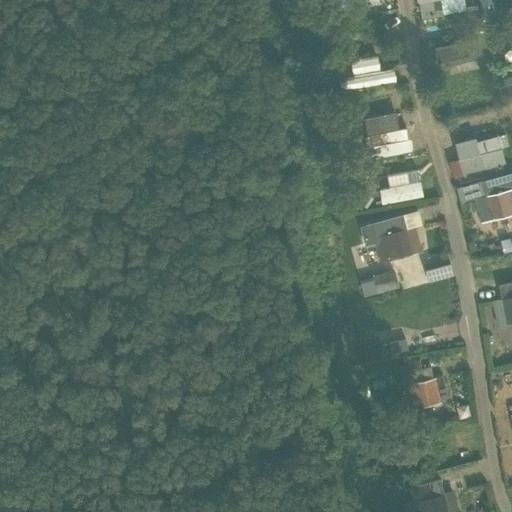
[(318,0),(307,0),(309,9),(320,7),(318,0)]
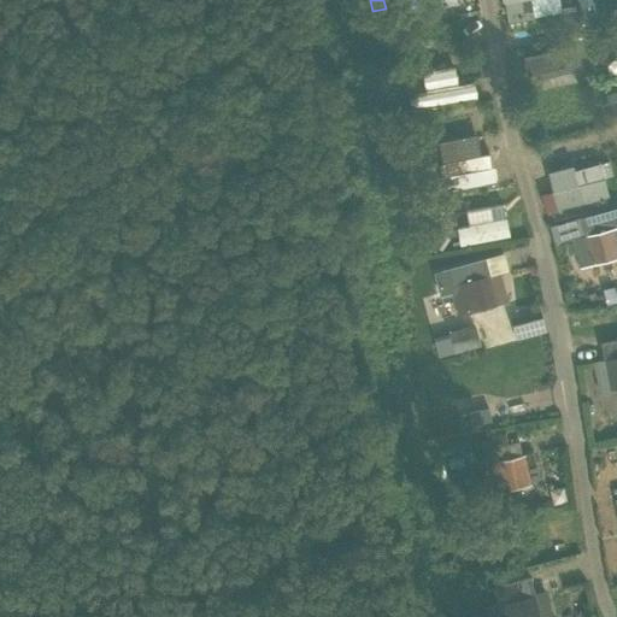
[(504,0),(509,22),(534,17),(534,16),(530,0),(504,0)]
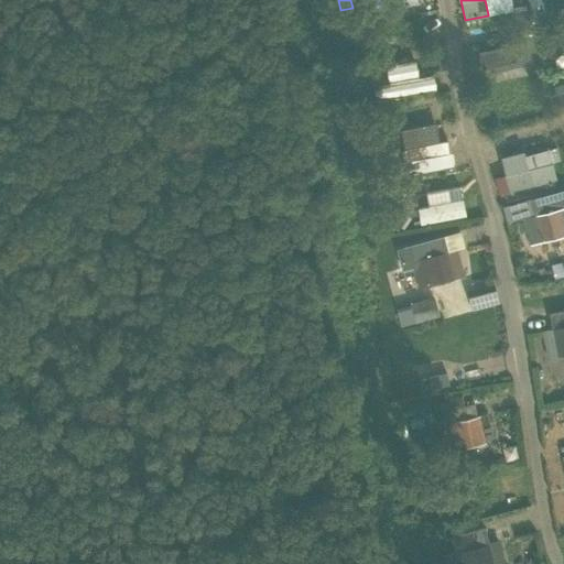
[(522,9),(511,11),(513,23),(525,21),(522,9)]
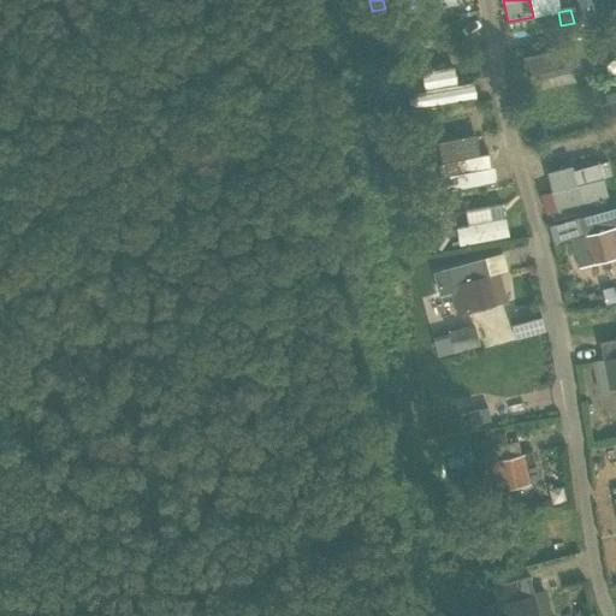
[(528,67),(569,59),(567,46),(526,54),(528,67)]
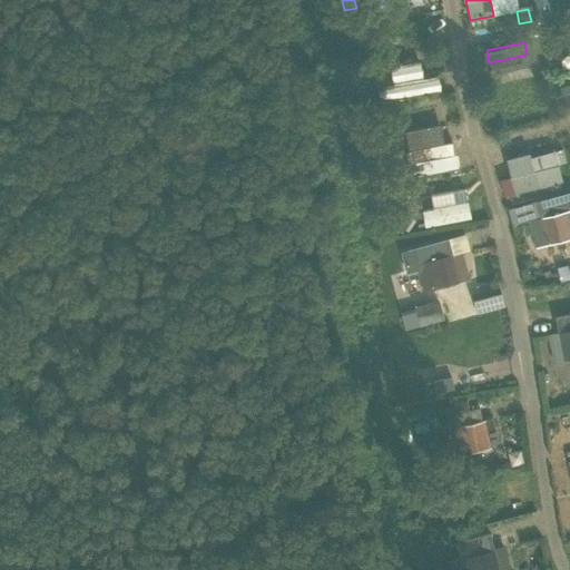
[(375,86),(377,100),(438,90),(432,58),(387,67),(390,84),(375,86)]
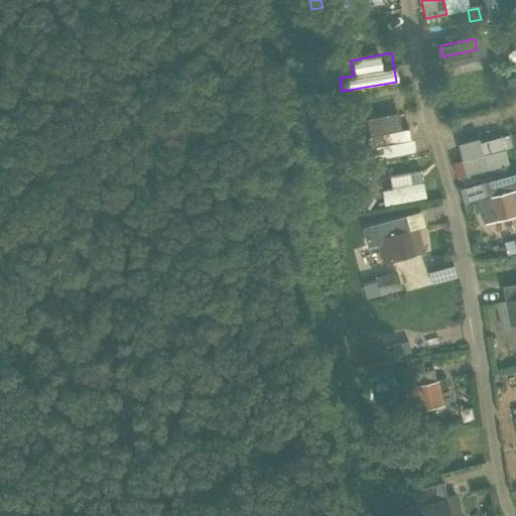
[(497,80),(495,71),(486,72),(488,82),(497,80)]
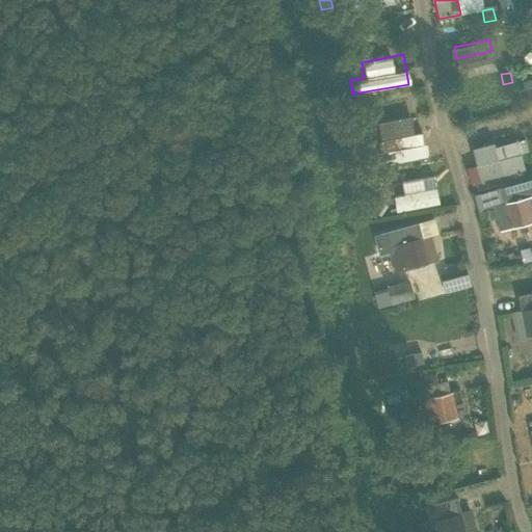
[(531,104),(531,78),(521,82),(525,95),(527,105),(531,104)]
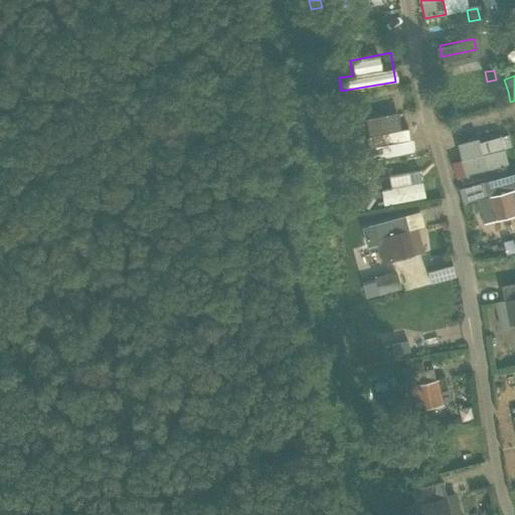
[(368,158),(411,150),(409,139),(407,139),(405,129),(367,136),(369,147),(366,147),(368,158)]
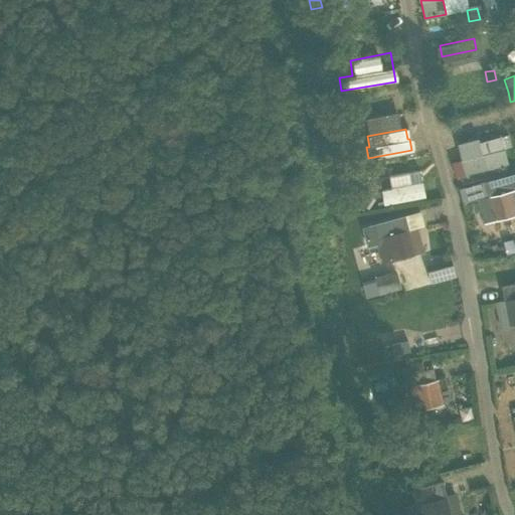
[(504,149),(483,154),(478,138),(457,144),(465,175),(508,164),(504,149)]
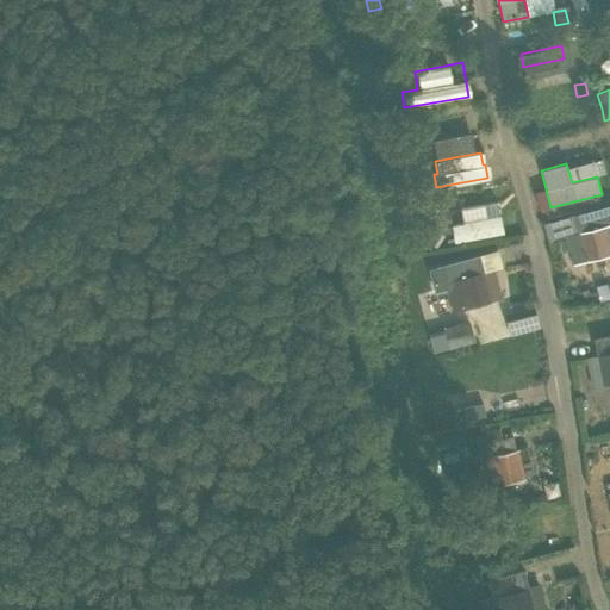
[(576,232),(564,236),(572,263),(609,253),(609,206),(609,205),(571,216),(576,232)]
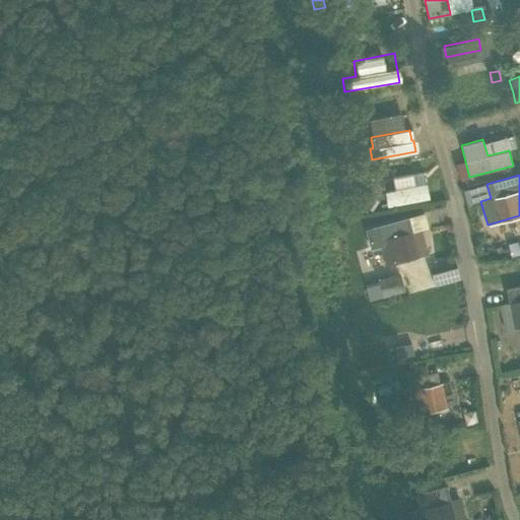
[(347,178),(347,186),(348,186),(360,186),(360,177),(347,177),(347,178)]
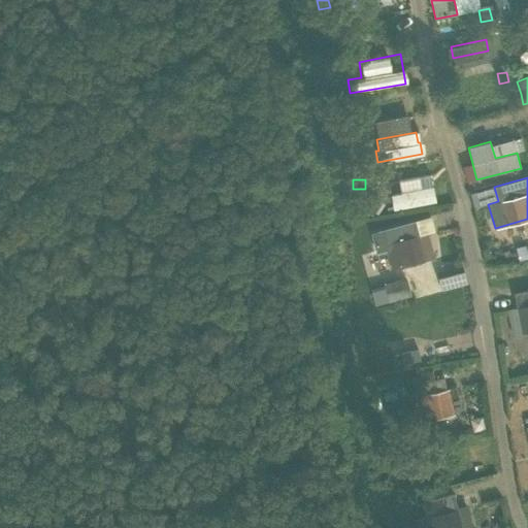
[(438,202),(435,188),(393,196),(395,210),(438,202)]
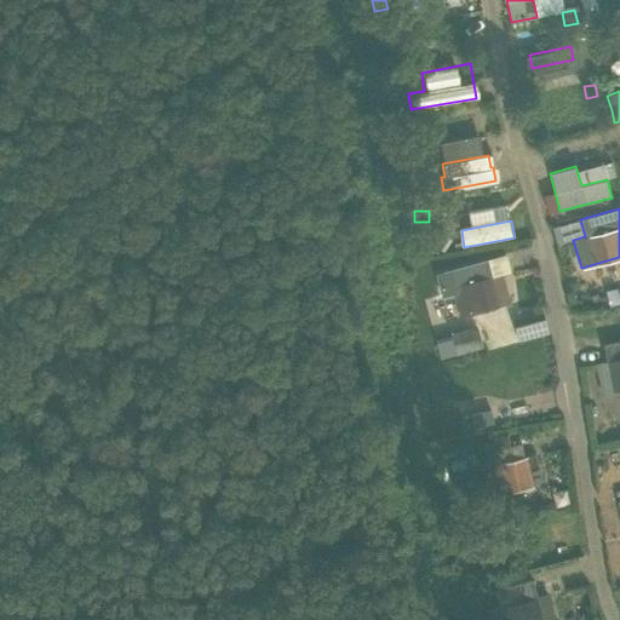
[(435,229),(424,245),(425,246),(434,251),(437,253),(440,250),(448,237),(435,229)]
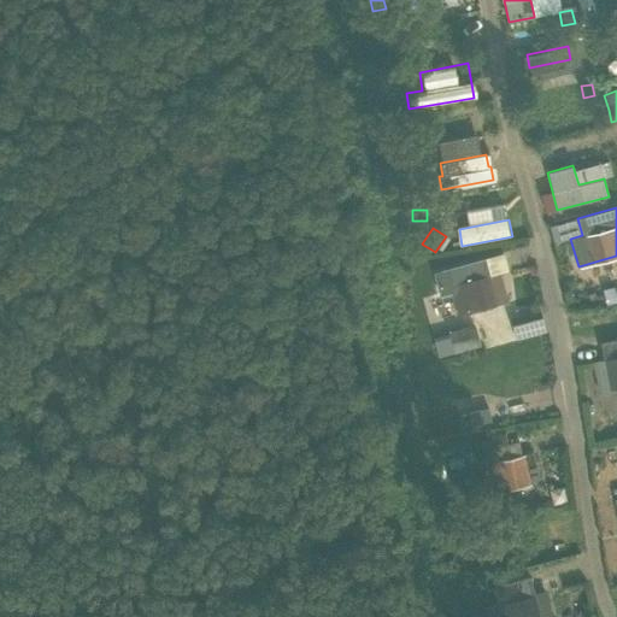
[(482,259),(434,271),(440,297),(452,293),(452,295),(457,315),(509,303),(500,271),(487,275),(482,259)]
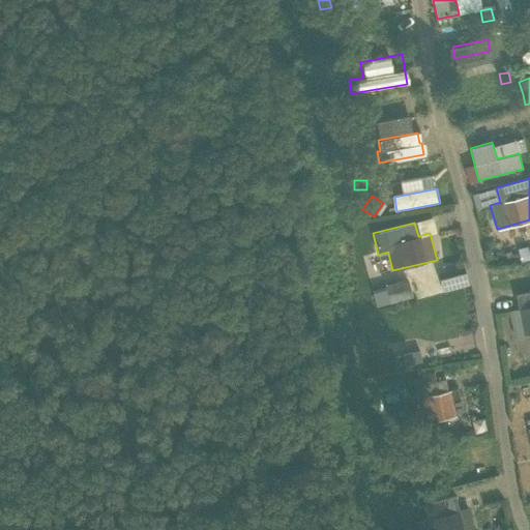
[(384,288),(388,303),(412,297),(408,278),(383,285),(384,288)]
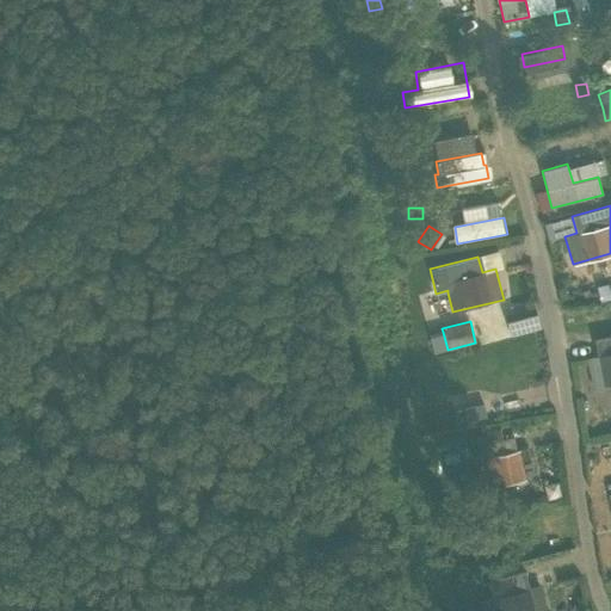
[(433,353),(448,350),(443,332),(429,335),(433,353)]
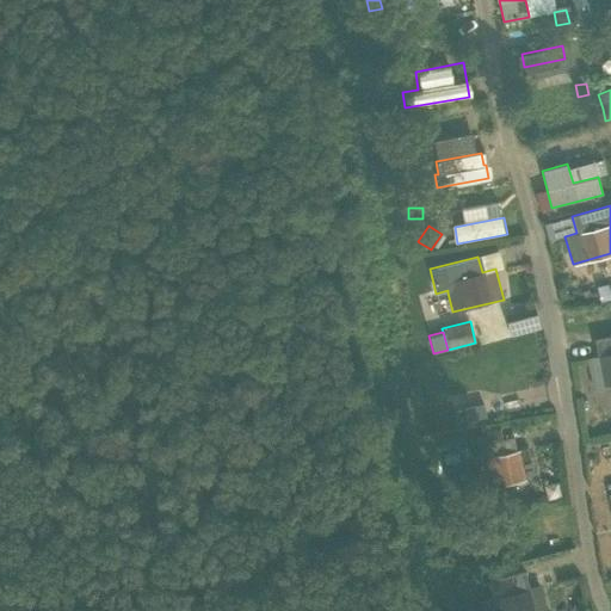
[(599,357),(587,359),(594,389),(605,387),(605,386),(610,383),(610,335),(596,340),(599,357)]
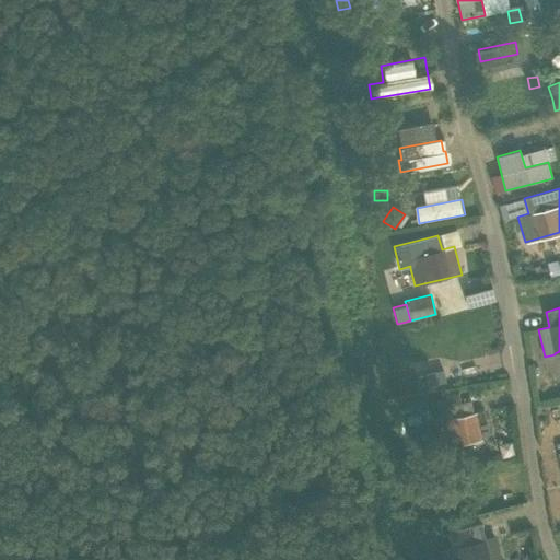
[(461,403),(458,392),(446,395),(448,406),(461,403)]
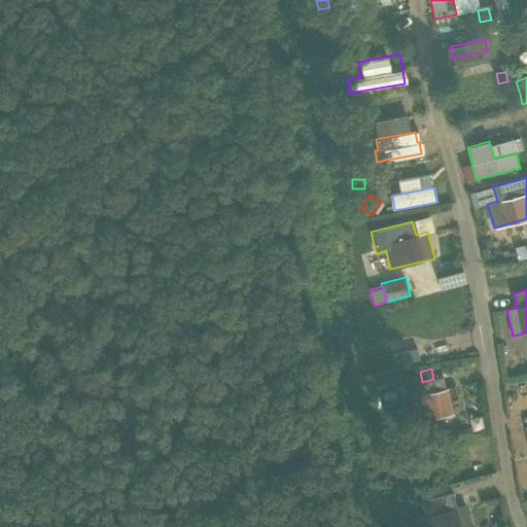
[(452,410),(460,408),(455,387),(417,396),(422,420),(452,413),(452,410)]
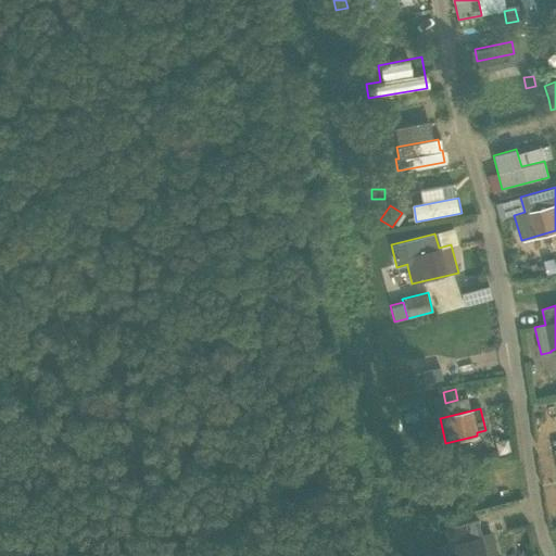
[(498,555),(493,532),(491,533),(482,535),(478,520),(456,527),(454,516),(443,519),(452,555),(498,555)]
